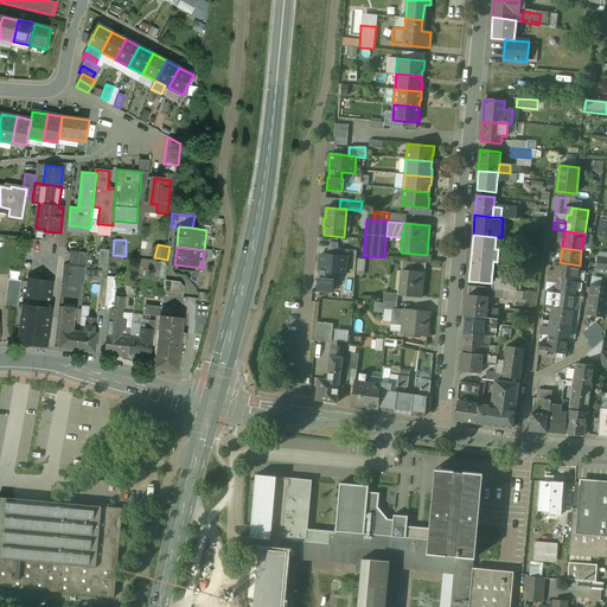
[(113,268),(113,249),(102,249),(102,267),(113,268)]
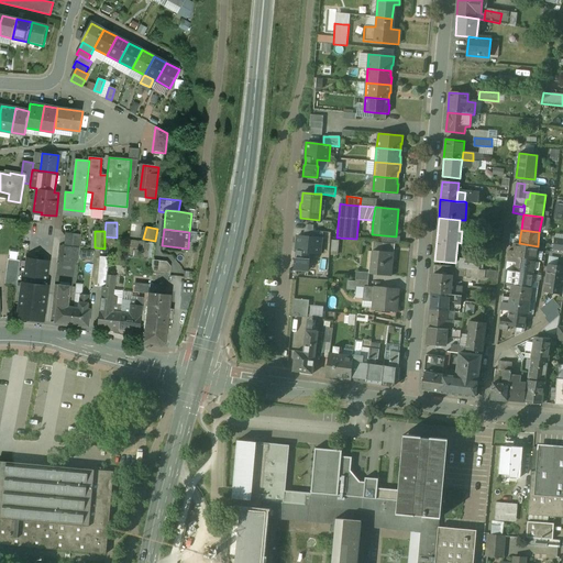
[(305,236),(297,236),(296,252),(297,252),(296,258),(295,258),(294,269),(308,271),(309,260),(308,260),(308,253),(319,254),(321,239),(305,236)]
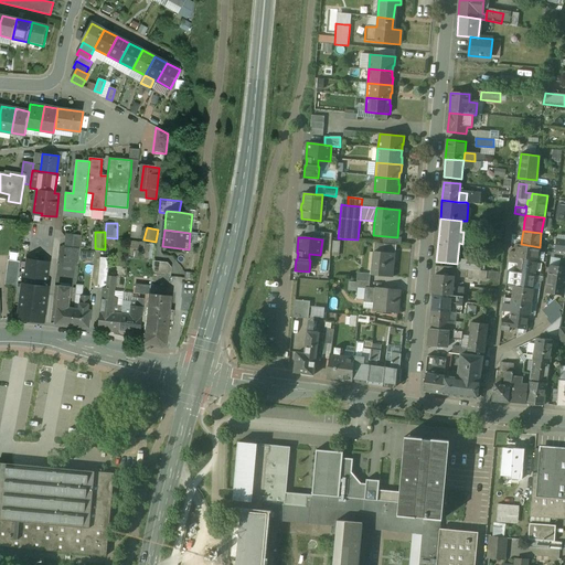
[(564,247),(564,241),(556,240),(555,249),(564,251),(564,247)]
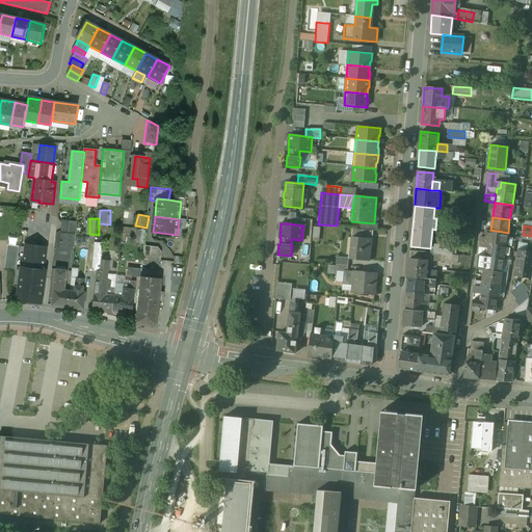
[(508,233),(490,230),(489,238),(488,242),(506,245),(508,233)]
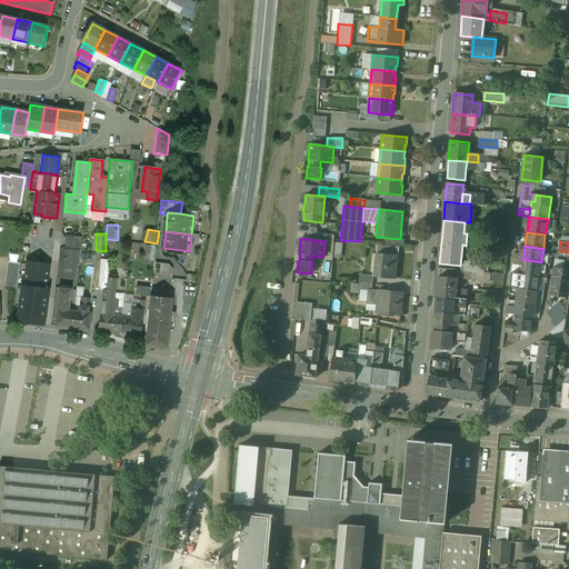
[(398,255),(376,252),(373,277),(395,279),(396,278),(393,277),(396,257),(398,257),(398,255)]
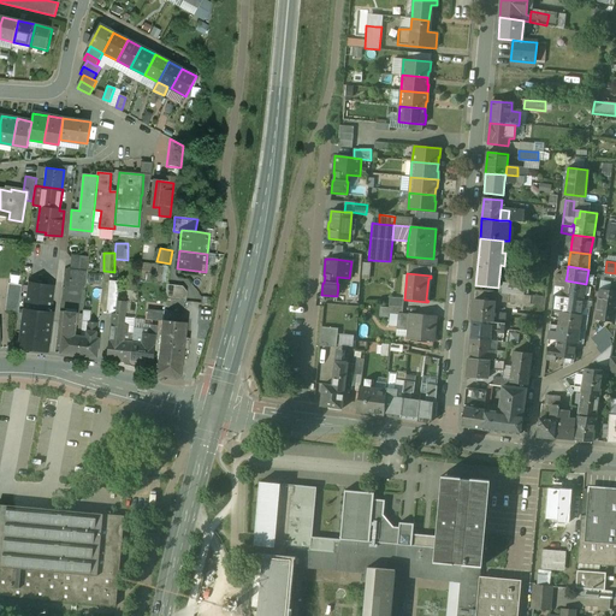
[(511,277),(511,284),(503,283),(502,294),(522,295),(523,278),(511,277)]
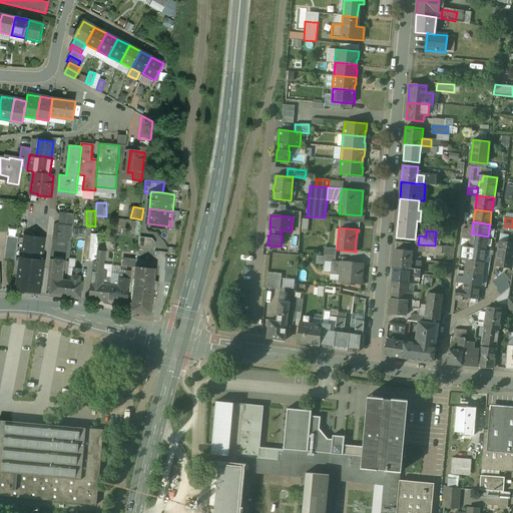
[(488,236),(471,233),(470,239),(469,247),(486,249),(488,236)]
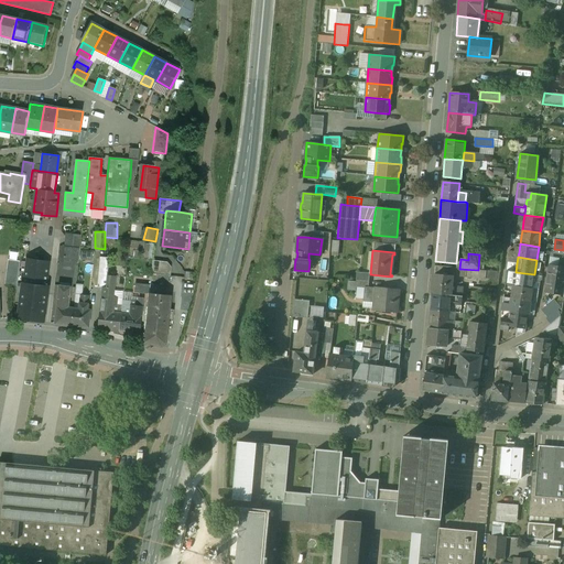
[(50,262),(28,260),(24,283),(46,286),(50,262)]
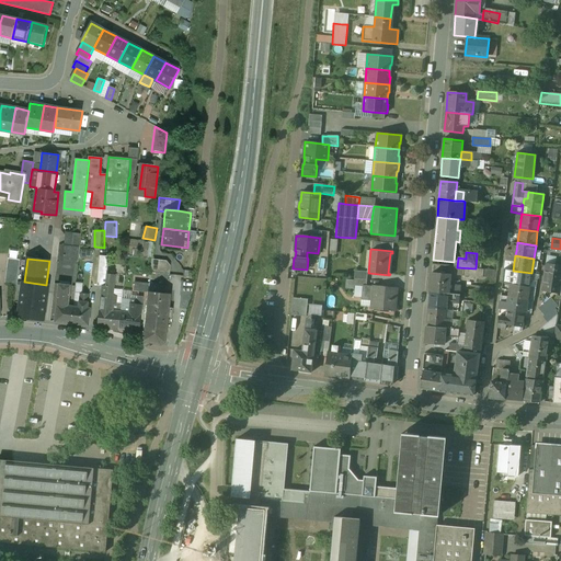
[(167,261),(152,260),(151,272),(170,274),(171,266),(167,261)]
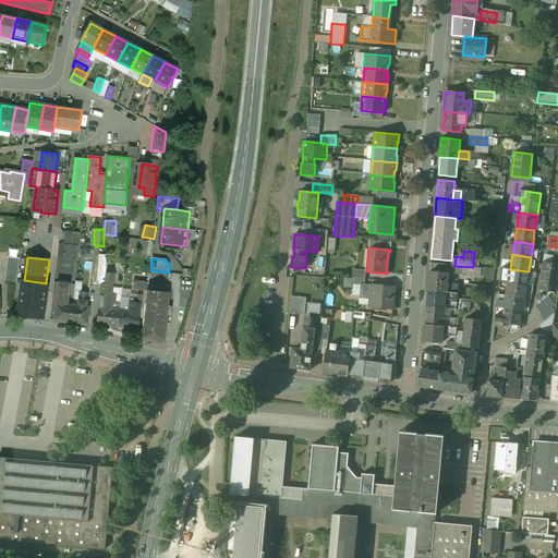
[(557,264),(553,264),(543,263),(538,290),(557,292),(557,281),(557,264)]
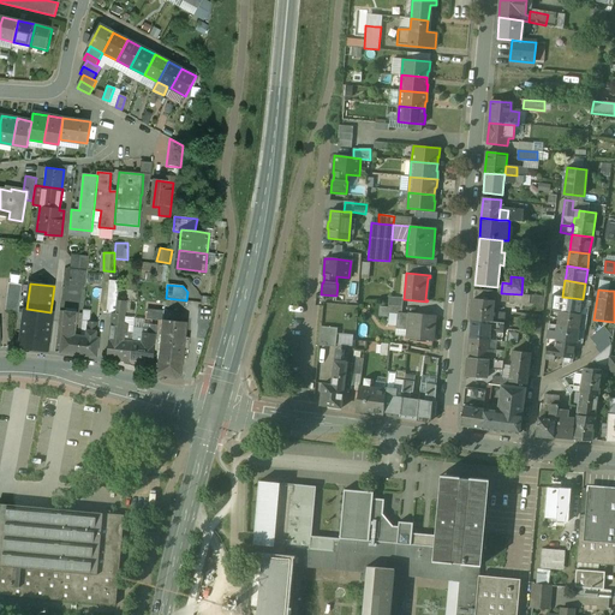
[(21,293),(11,292),(9,310),(18,311),(21,293)]
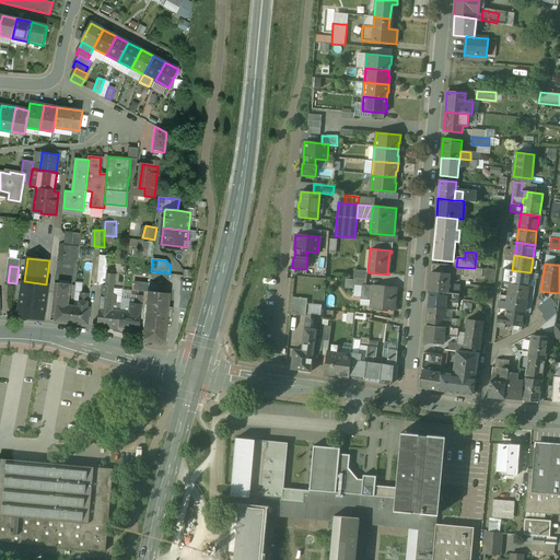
[(531,272),(512,270),(511,278),(503,277),(502,281),(528,286),(531,272)]
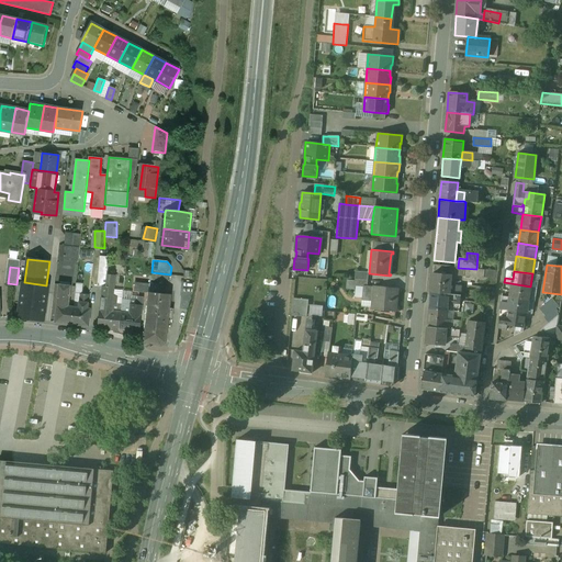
[(108,274),(99,273),(98,287),(103,287),(107,283),(108,274)]
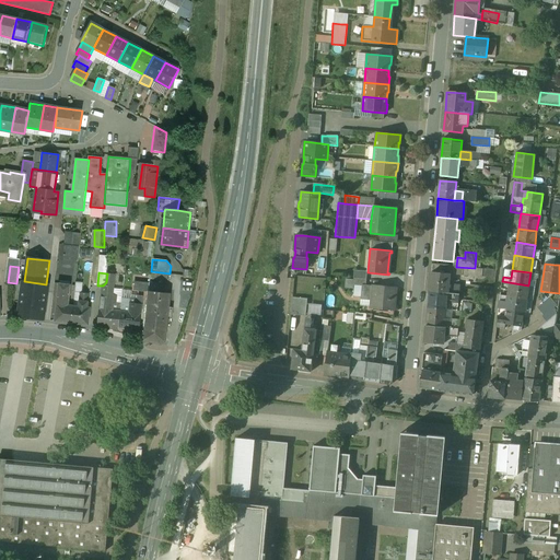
[(450,275),(431,272),(429,291),(447,293),(448,283),(450,275)]
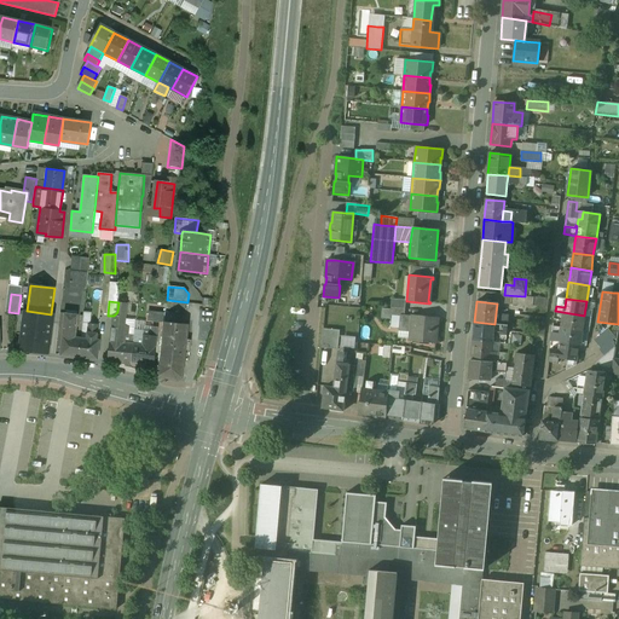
[(27,311),(25,311),(21,350),(48,353),(53,314),(27,311)]
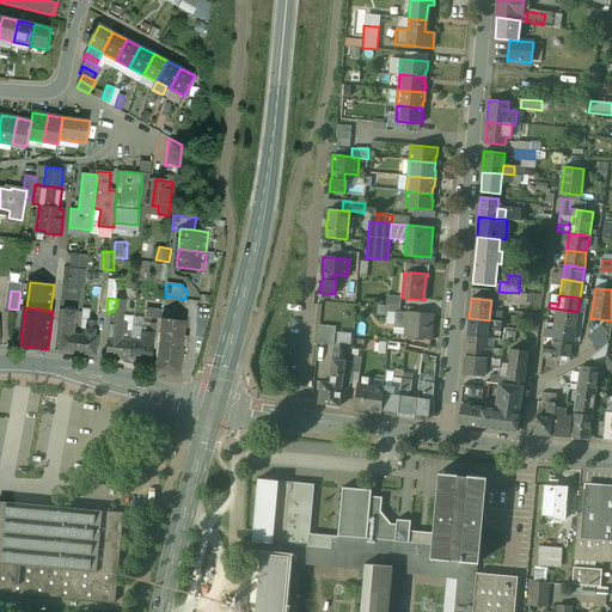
[(577,312),(549,307),(548,313),(556,314),(555,323),(575,326),(577,312)]
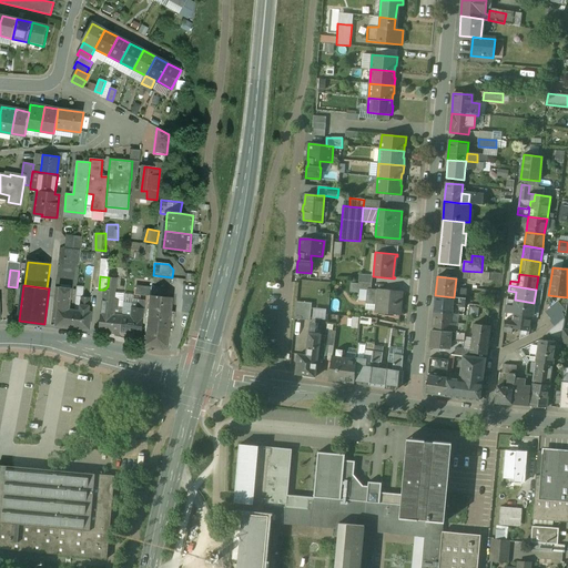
[(151,287),(137,286),(135,294),(150,296),(150,295),(151,287)]
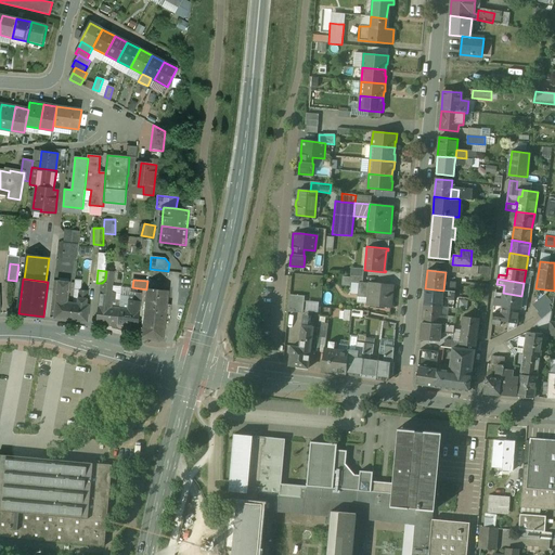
[(154,281),(147,280),(147,281),(146,288),(163,291),(164,283),(154,282),(154,281)]
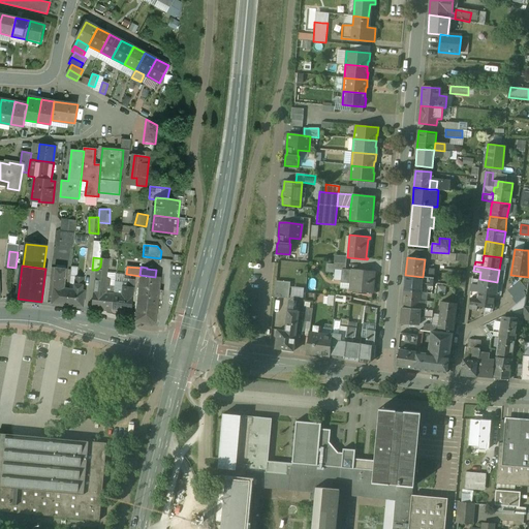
[(66,269),(56,268),(54,287),(64,288),(66,269)]
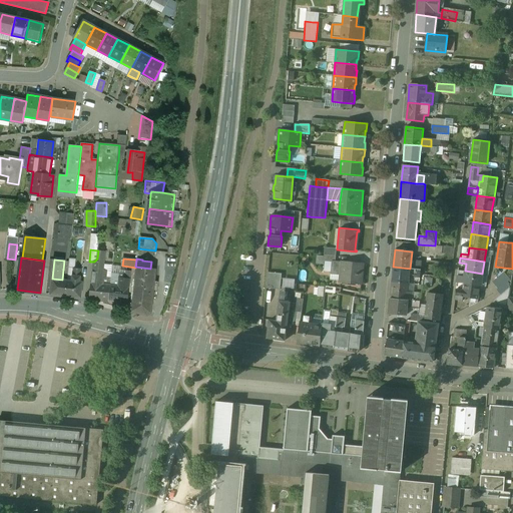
[(421,261),(411,260),(410,269),(420,270),(421,261)]
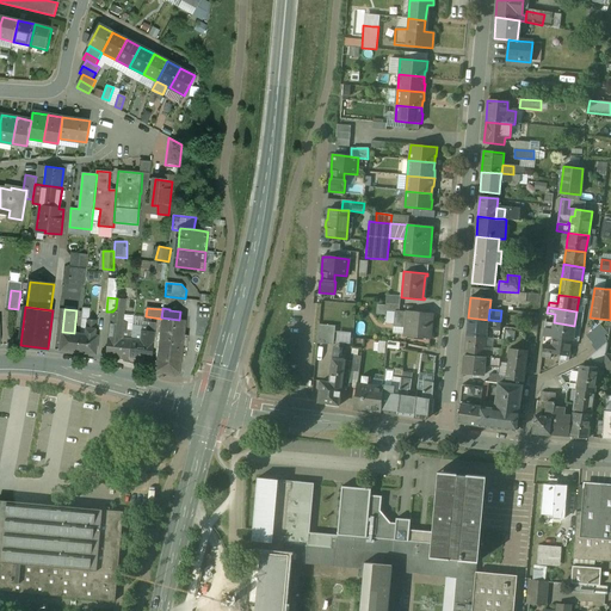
[(399,310),(394,310),(394,312),(393,326),(405,327),(405,335),(430,338),(432,314),(399,310)]
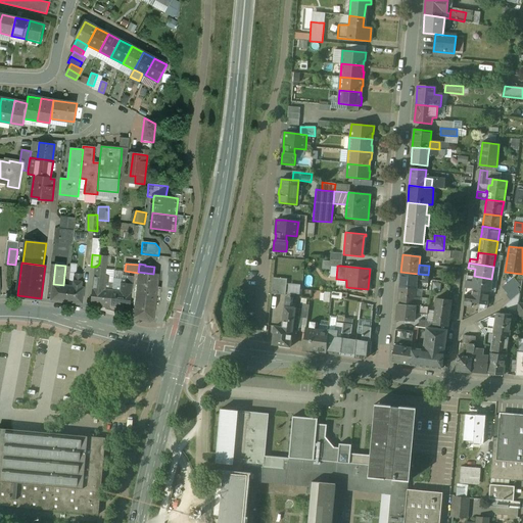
[(153,274),(138,272),(138,273),(137,285),(138,285),(135,308),(134,308),(133,318),(150,322),(155,319),(154,319),(156,302),(160,303),(161,287),(158,287),(159,274),(153,274)]
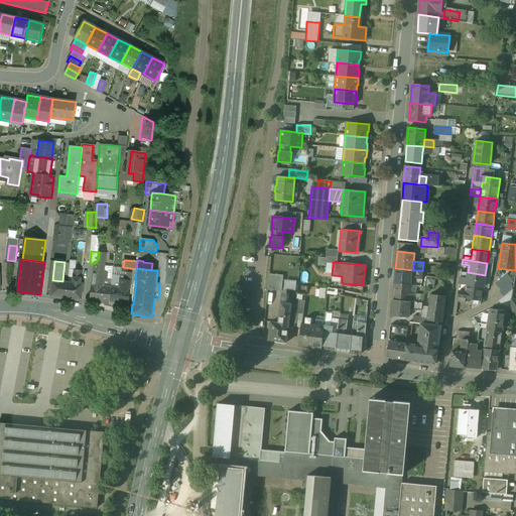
[(412,270),(395,268),(394,284),(410,286),(411,277),(412,270)]
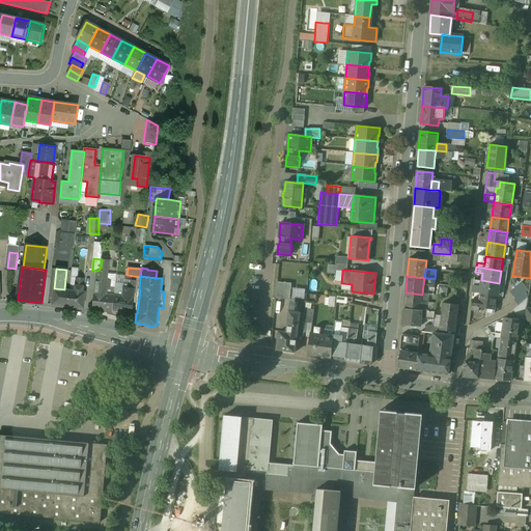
[(84,277),(76,277),(75,290),(83,291),(84,277)]
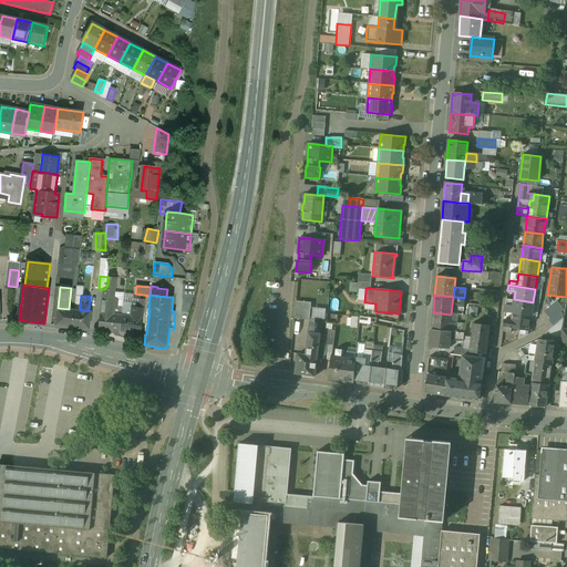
[(453,297),(452,305),(463,306),(464,298),(453,297)]
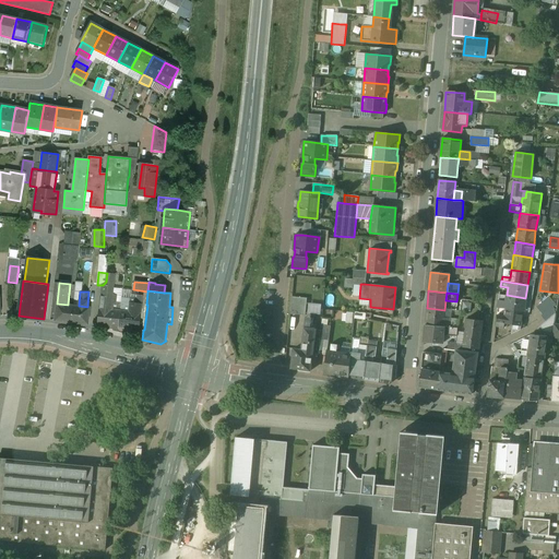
[(116,295),(100,294),(97,325),(113,326),(113,329),(118,329),(118,328),(120,311),(120,310),(111,309),(111,302),(116,302),(116,295)]
